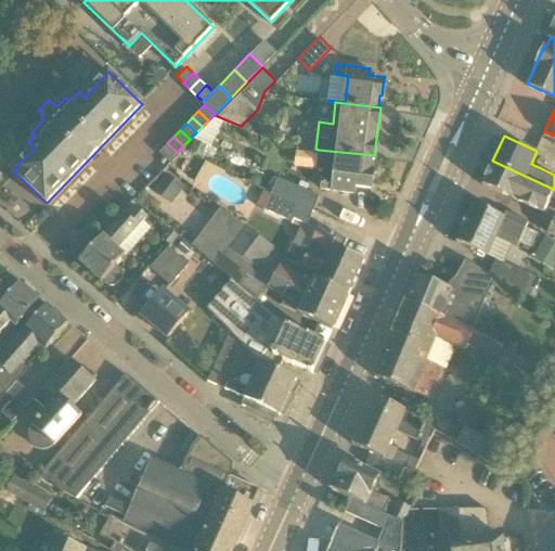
[(195,138),(190,149),(203,155),(208,143),(195,138)]
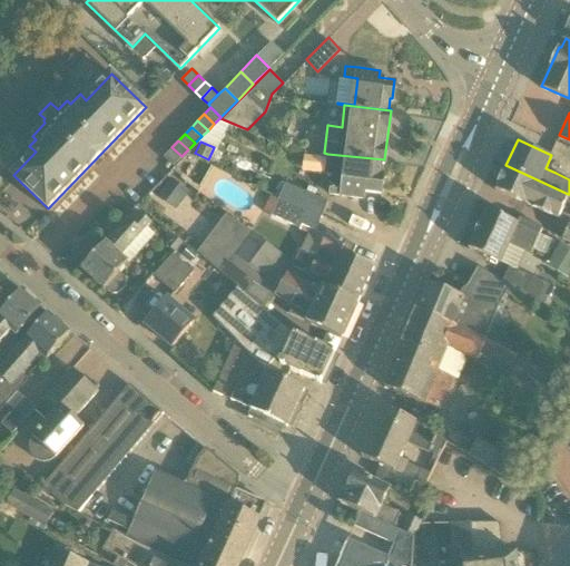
[(381,173),(382,162),(384,162),(384,159),(327,154),(325,172),(332,172),(330,191),(343,193),(363,196),(364,188),(380,191),(383,173),(381,173)]
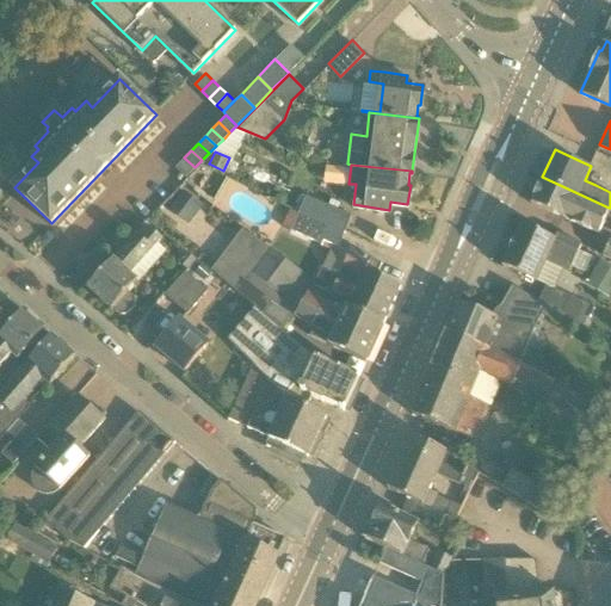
[(599,232),(609,208),(542,177),(531,201),(599,232)]
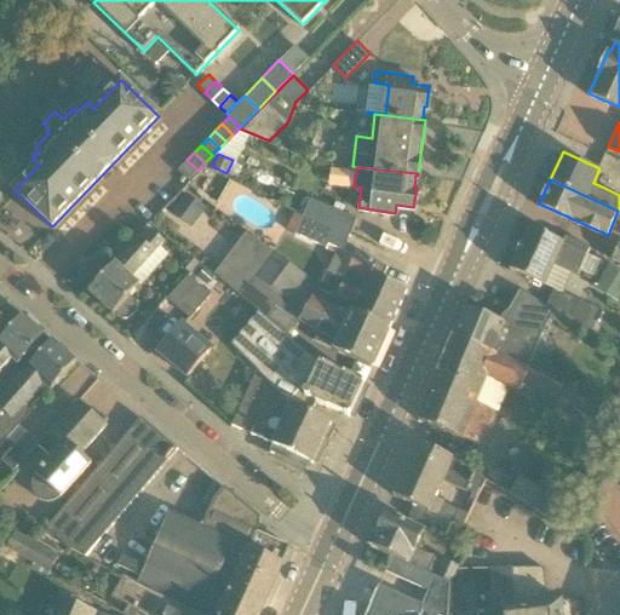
[(191,224),(206,206),(185,190),(171,208),(191,224)]
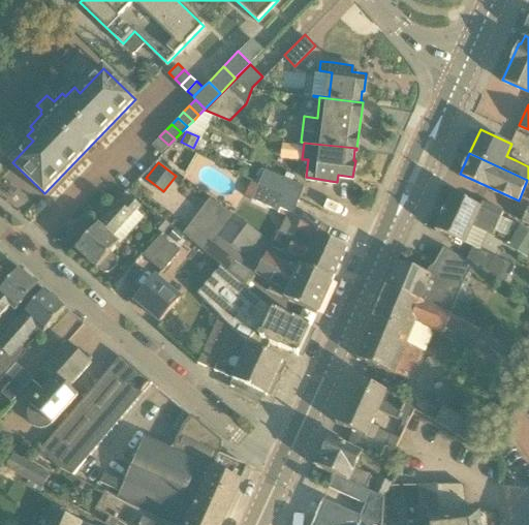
[(299,198),(304,184),(278,173),(271,186),(299,198)]
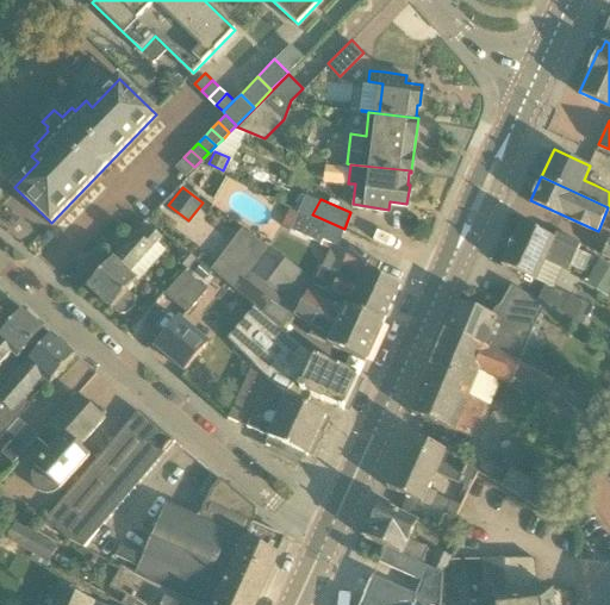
[(281,222),(290,226),(298,210),(290,206),(281,222)]
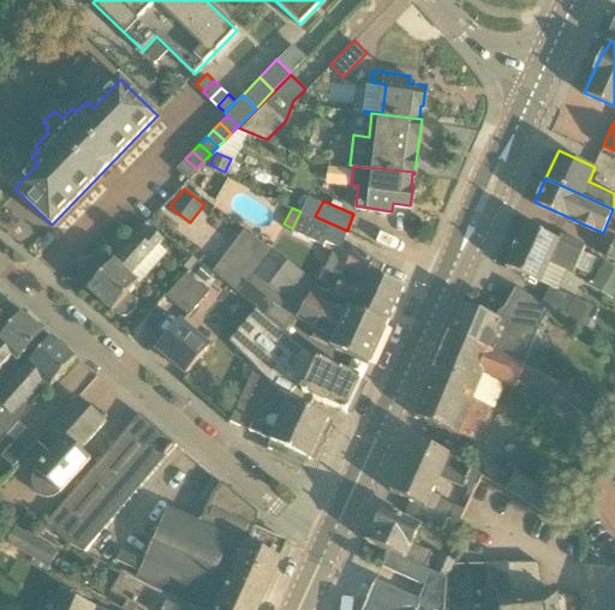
[(300,210),(300,211),(292,228),(324,243),(326,240),(340,246),(347,231),(315,216),(300,210)]
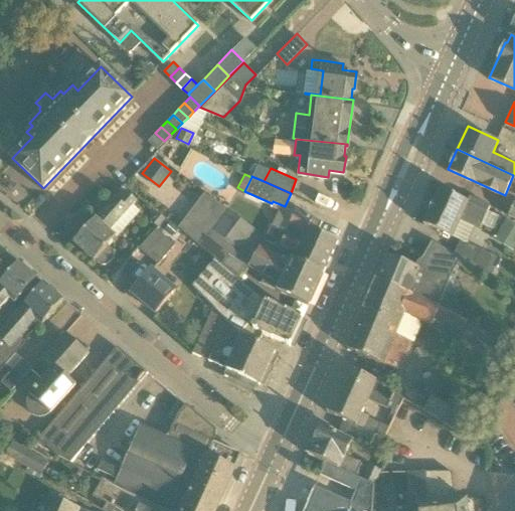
[(431,207),(423,222),(451,234),(451,233),(467,241),(474,225),(479,227),(480,223),(481,221),(493,227),(499,214),(487,209),(489,204),(469,195),(468,199),(440,186),(433,201),(431,207)]
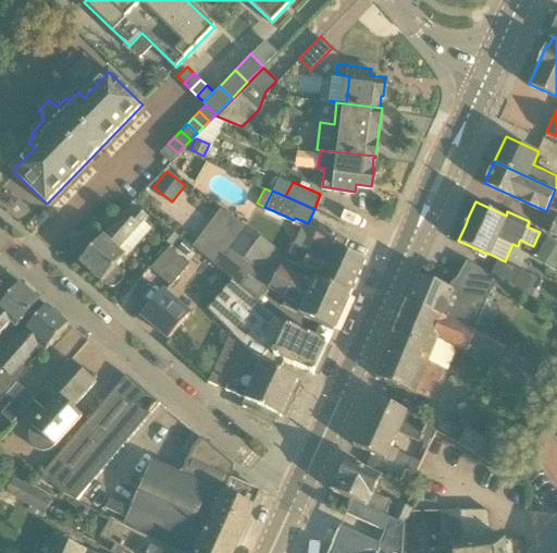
[(85,247),(78,255),(82,258),(79,260),(102,280),(103,279),(109,285),(115,284),(123,277),(122,270),(116,265),(125,255),(118,247),(144,219),(147,216),(136,206),(128,214),(125,211),(100,237),(88,250),(85,247)]
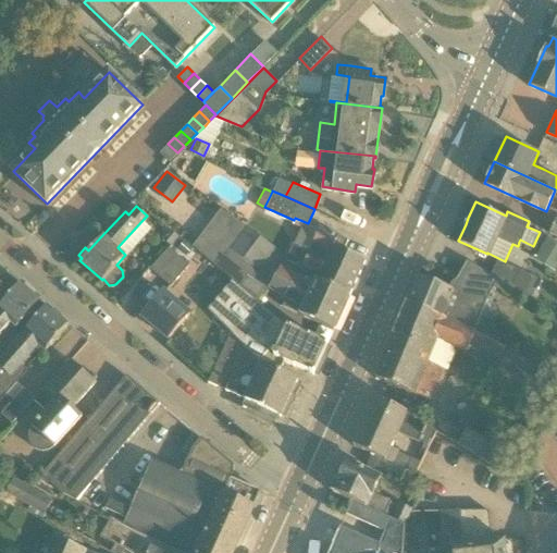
[(299,312),(333,329),(350,292),(318,277),(317,277),(312,285),(265,257),(274,245),(222,206),(194,244),(233,279),(239,285),(249,274),(302,307),(299,312)]
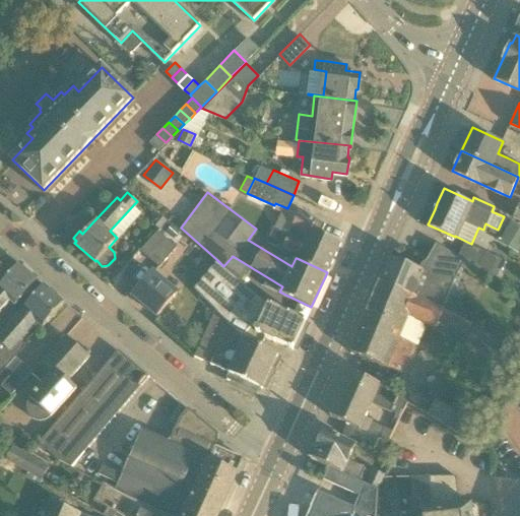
[(275,224),(268,241),(276,244),(276,242),(282,245),(300,252),(297,258),(327,272),(338,247),(341,241),(321,232),(322,230),(325,222),(299,210),(298,212),(291,224),(288,232),(275,224)]
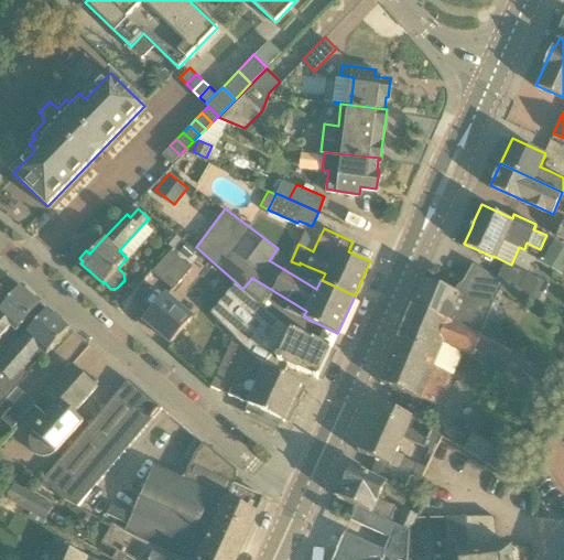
[(172,230),(164,240),(173,247),(173,246),(180,237),(172,230)]
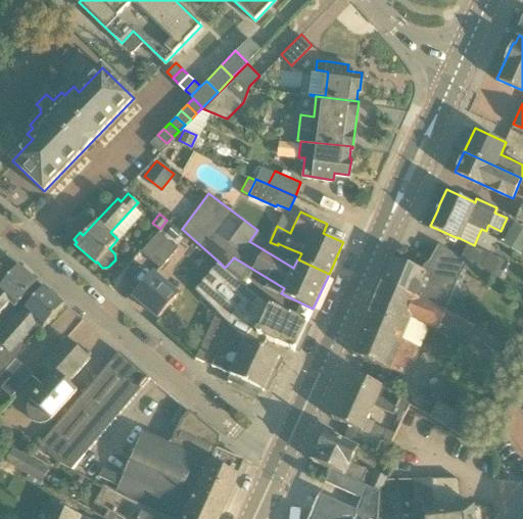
[(522,246),(522,227),(513,222),(505,239),(522,248),(522,246)]
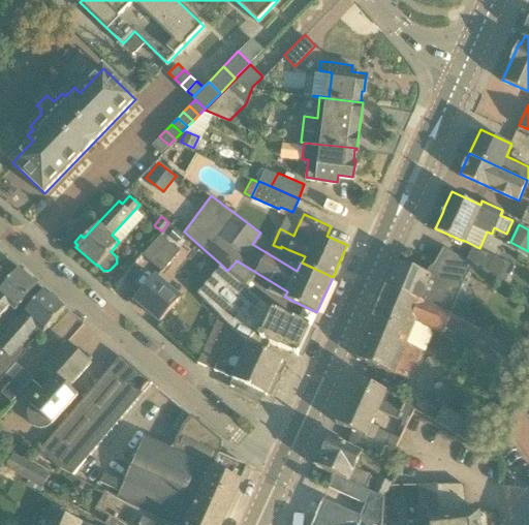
[(175,226),(168,234),(177,241),(183,234),(175,226)]
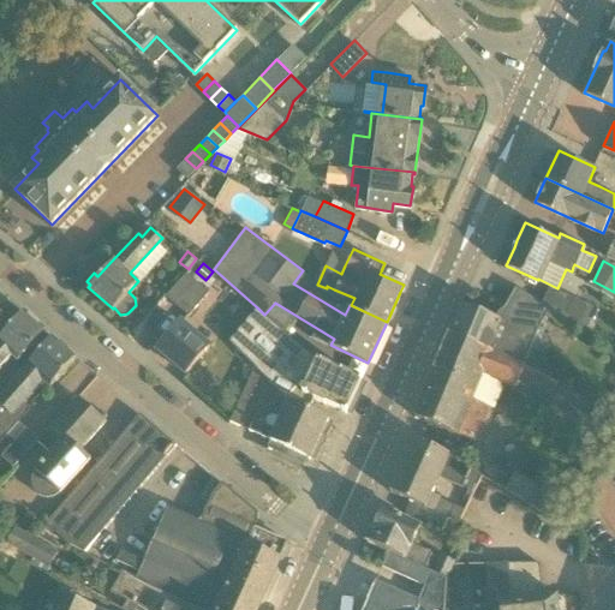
[(189,315),(209,289),(195,279),(197,275),(189,268),(189,269),(166,295),(189,315)]
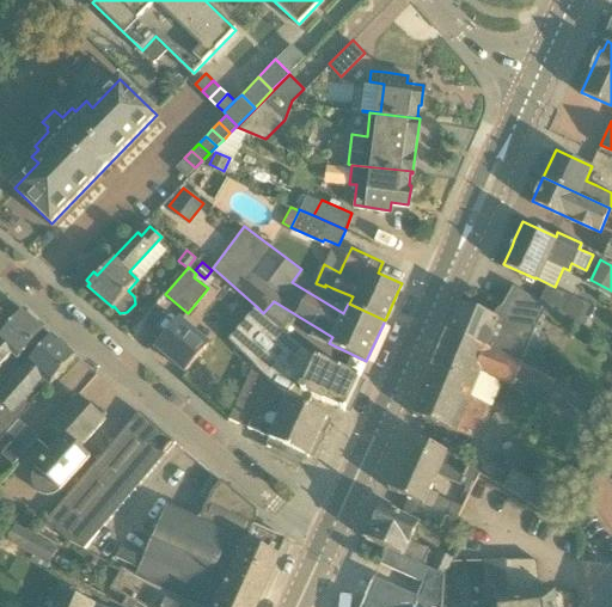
[(564,312),(573,296),(546,283),(539,298),(564,312)]
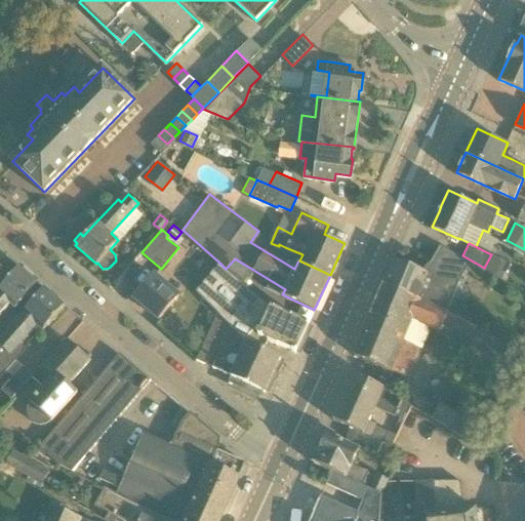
[(458,279),(469,261),(439,244),(425,270),(395,257),(394,258),(384,282),(441,308),(446,296),(449,298),(458,279)]
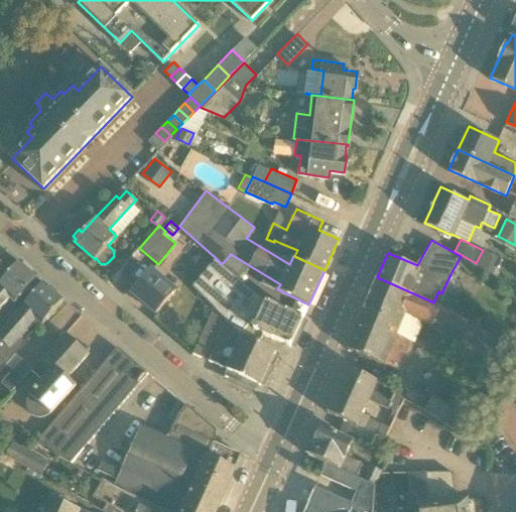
[(483,250),(476,263),(484,268),(492,254),(483,249),(483,250)]
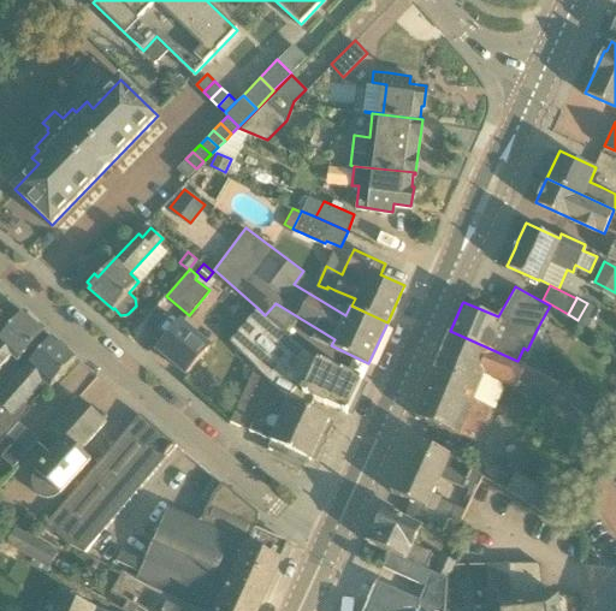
[(315,356),(265,315),(258,308),(231,339),(256,363),(258,360),(259,362),(289,399),(309,408),(314,397),(347,411),(362,378),(315,356)]
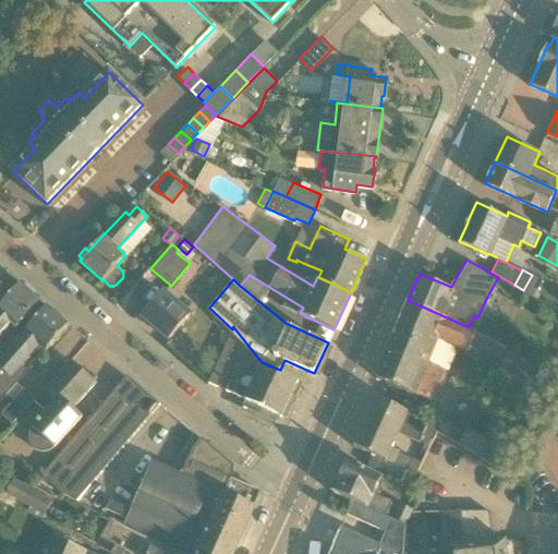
[(17,325),(41,298),(22,280),(9,294),(0,304),(0,332),(11,320),(17,325)]
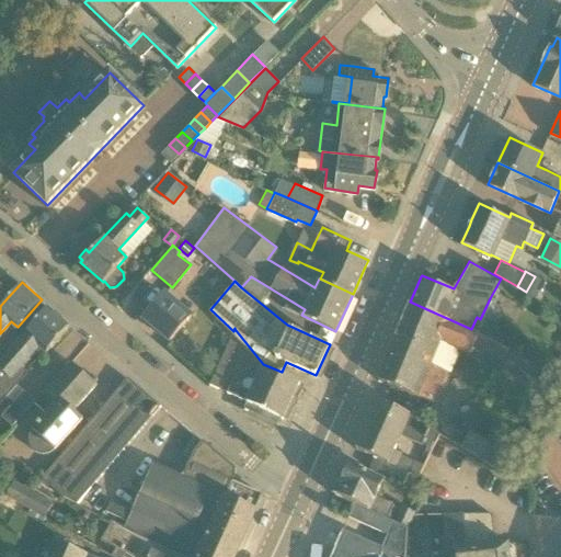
[(0,306),(9,296),(2,291),(0,287),(0,285),(0,286),(0,285),(0,306)]
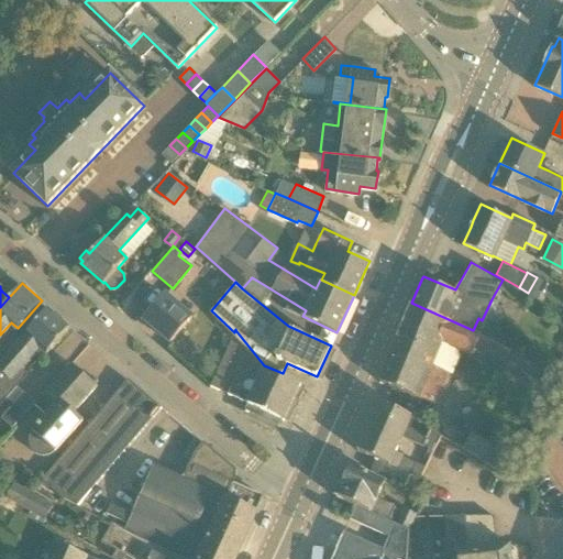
[(191,316),(165,293),(143,318),(169,340),(191,316)]
